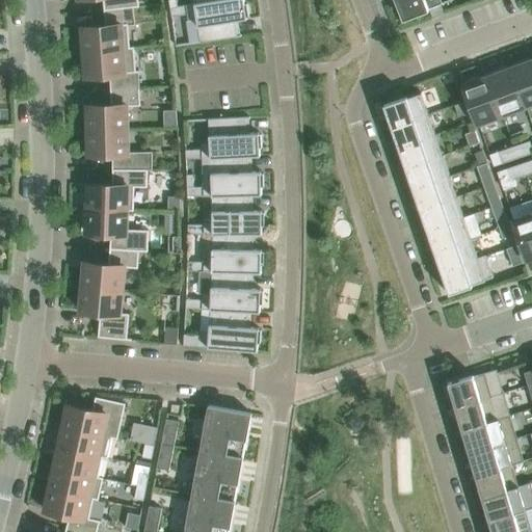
[(103,0),(104,10),(133,6),(133,7),(139,6),(138,0),(103,0)]
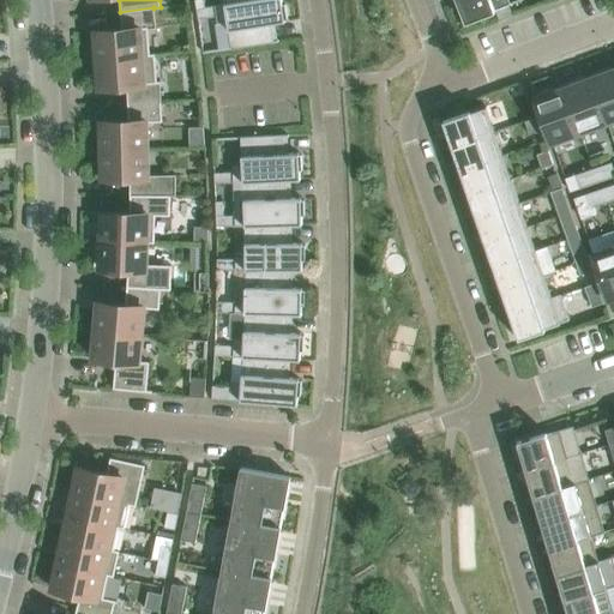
[(205,7),(197,10),(198,19),(216,17),(217,23),(227,22),(232,49),(278,42),(278,40),(274,41),(271,24),(286,22),(284,19),(287,19),(284,4),(282,5),(281,0),(253,0),(224,6),(224,4),(205,7)]
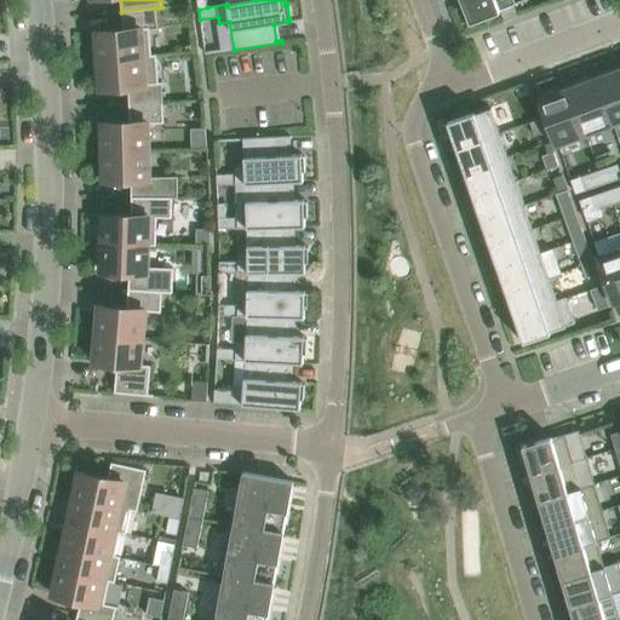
[(461,0),(470,19),(466,21),(468,22),(470,22),(471,23),(500,11),(500,10),(524,0),(521,0),(515,3),(514,0),(461,0)]
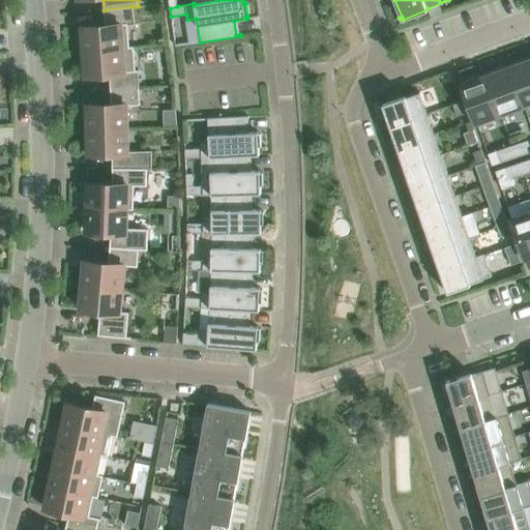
[(106,25),(81,27),(83,52),(134,48),(134,47),(129,47),(127,25),(135,24),(133,7),(133,6),(104,10),(106,25)]
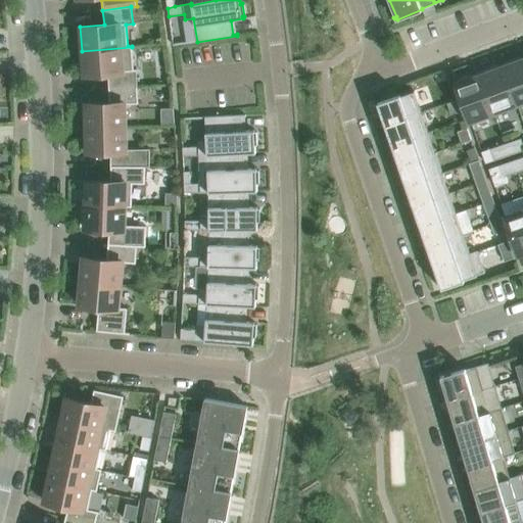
[(132,47),(82,51),(84,75),(108,73),(108,88),(137,87),(136,69),(134,69),(132,47)]
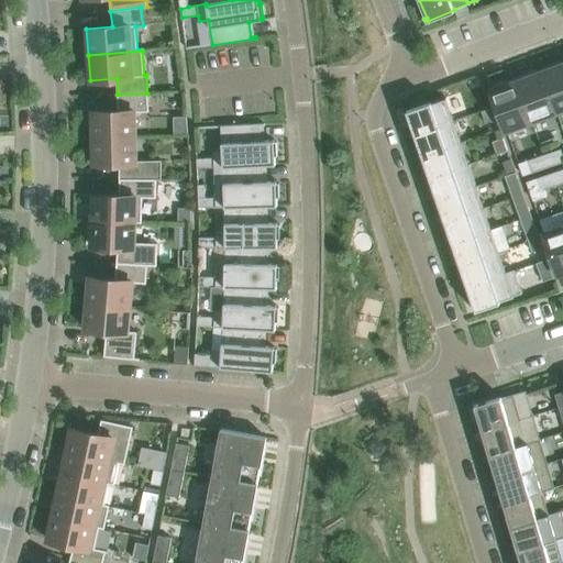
[(556,63),(540,68),(556,111),(562,109),(562,64),(558,67),(556,63)]
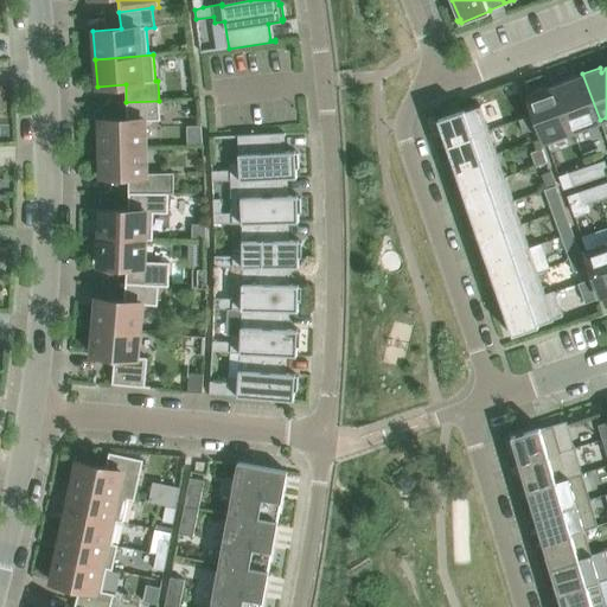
[(573,77),(556,84),(573,131),(600,120),(582,74),(581,75),(583,78),(575,82),(573,77)]
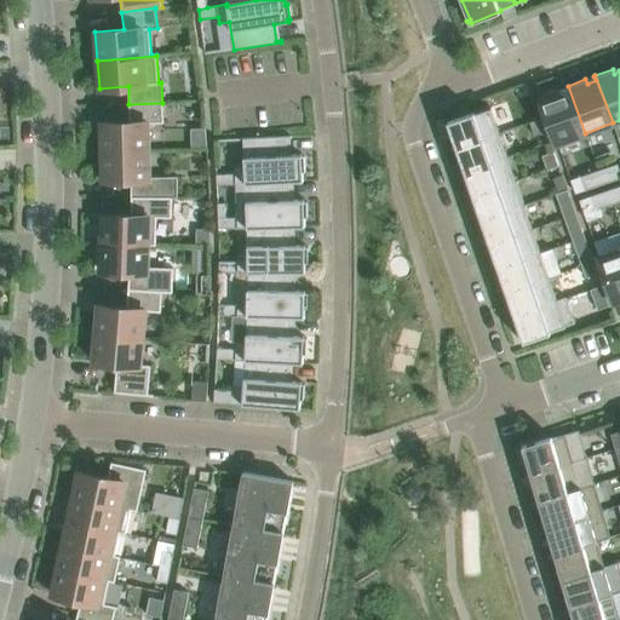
[(558,90),(539,96),(557,143),(585,133),(568,86),(567,86),(568,91),(560,93),(558,90)]
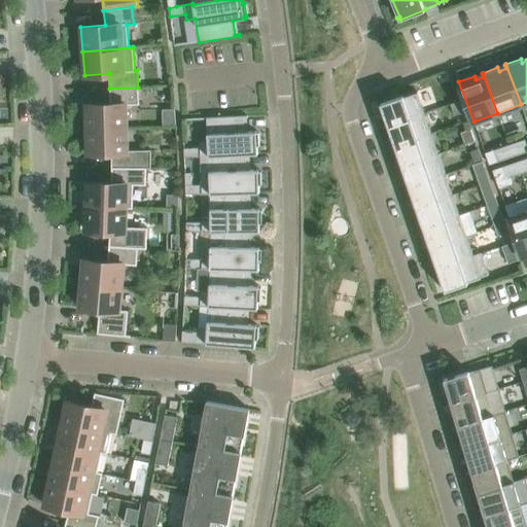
[(110,104),(85,104),(86,129),(127,128),(127,105),(139,105),(138,88),(109,89),(110,104)]
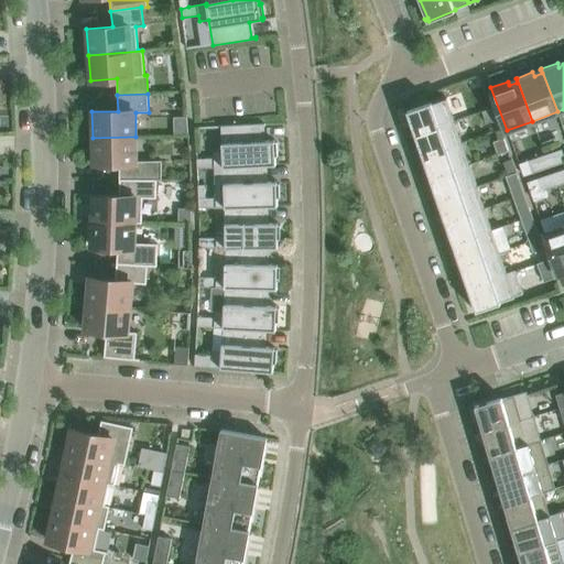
[(415,134),(454,121),(446,98),(413,109),(413,110),(409,112),(413,127),(410,128),(413,136),(415,136),(415,134)]
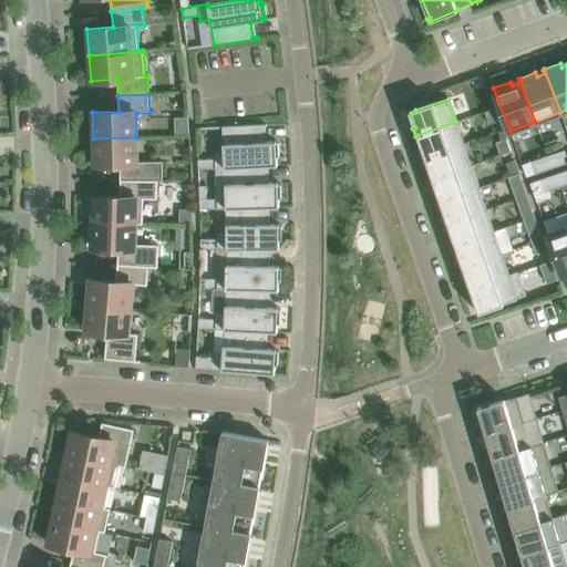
[(500,121),(495,107),(484,112),(488,124),(500,121)]
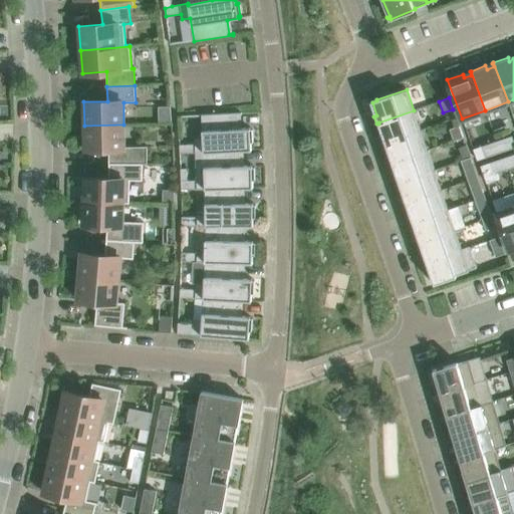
[(171,106),(158,106),(159,123),(172,123),(171,106)]
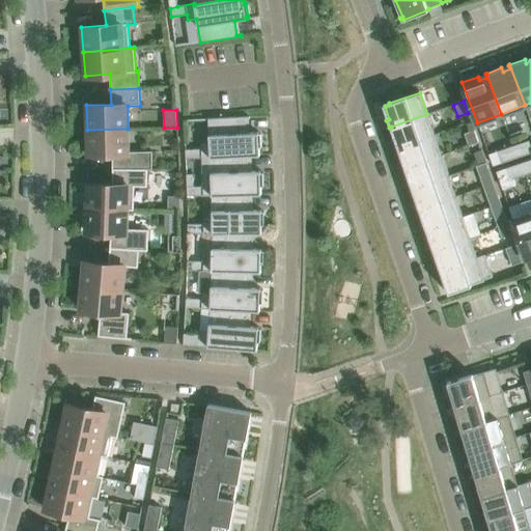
[(435,135),(427,114),(391,127),(391,128),(392,127),(396,140),(393,141),(396,148),(398,147),(435,135)]
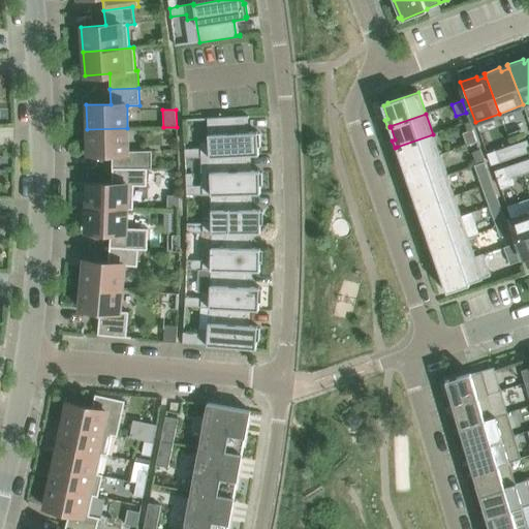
[(200,149),(185,149),(185,158),(201,158),(247,155),(258,155),(258,147),(260,147),(259,133),(257,133),(257,132),(245,132),(244,118),(248,118),(248,116),(208,118),(209,142),(200,143),(200,149)]
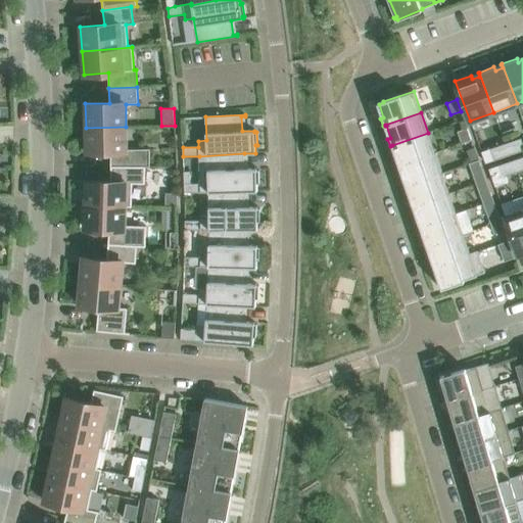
[(126,127),(86,128),(86,152),(110,151),(110,167),(145,167),(149,167),(149,149),(127,149),(126,127)]
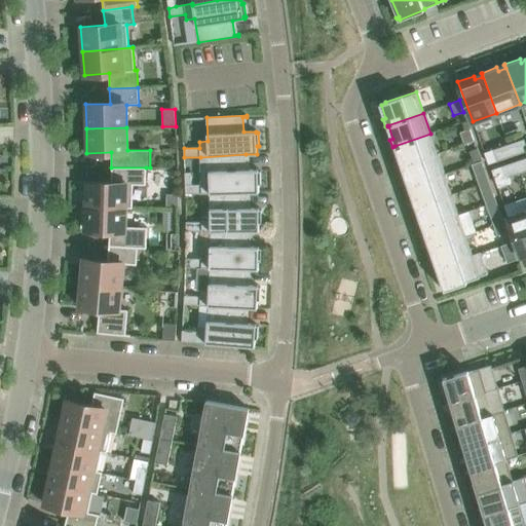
[(474,141),(470,128),(459,133),(463,144),(474,141)]
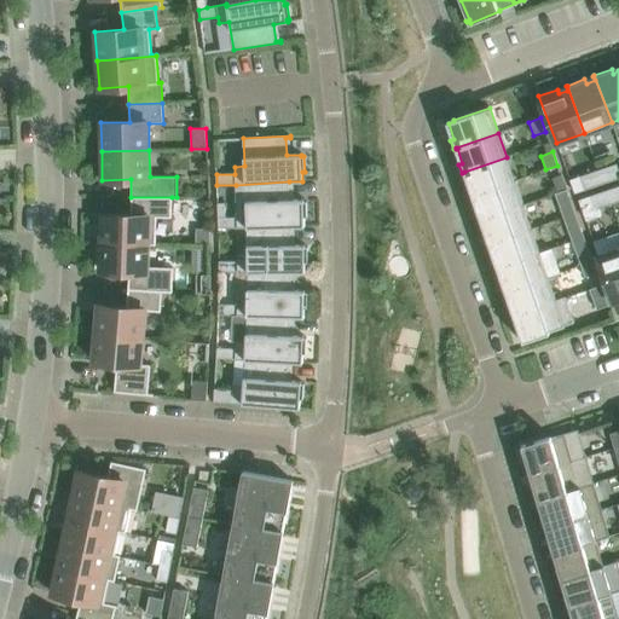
[(515,180),(507,157),(464,172),(466,172),(470,186),(467,187),(470,197),(473,196),(515,180)]
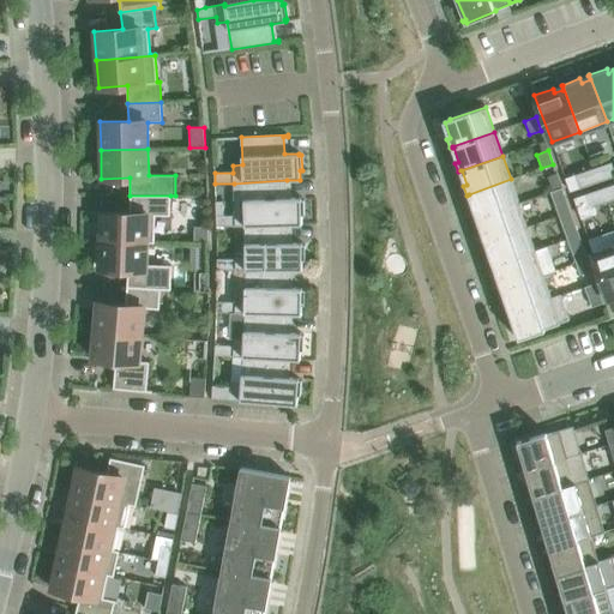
[(613,169),(612,162),(594,169),(599,182),(613,176),(613,169)]
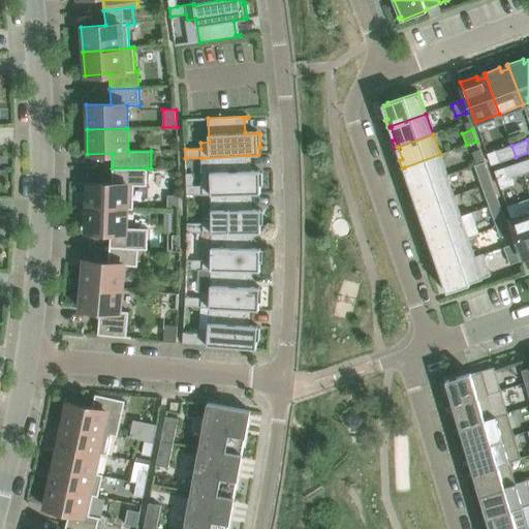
[(516,157),(511,146),(496,151),(500,162),(516,157)]
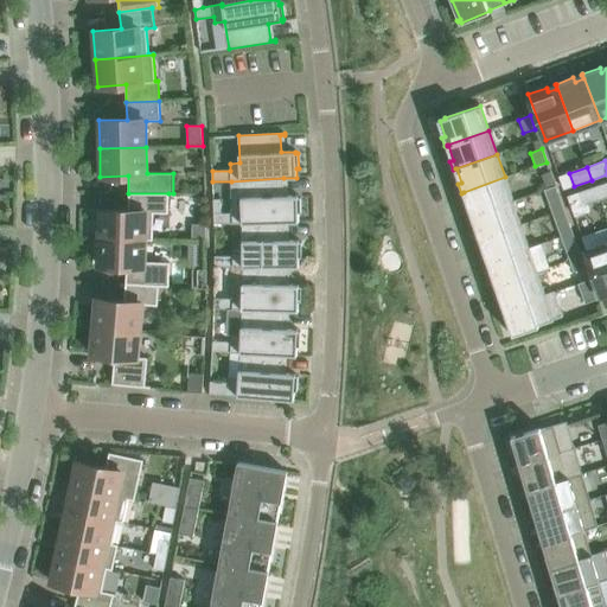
[(550,171),(541,174),(547,189),(555,186),(550,171)]
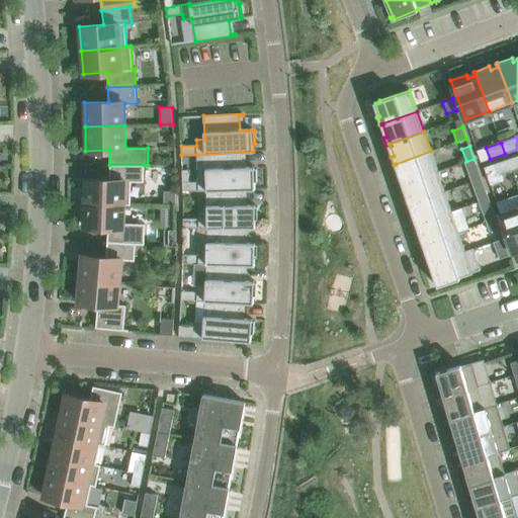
[(438,171),(431,151),(396,164),(397,164),(401,176),(398,177),(401,185),(403,184),(403,183),(438,171)]
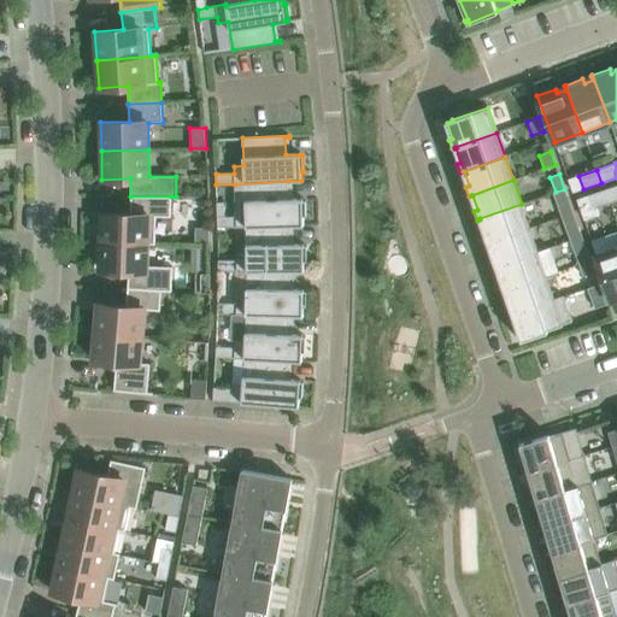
[(224,203),(217,203),(217,228),(236,228),(246,228),(246,227),(289,225),(304,225),(304,216),(306,216),(305,201),(303,201),(303,199),(288,200),(288,181),(235,184),(236,217),(224,217),(224,203)]
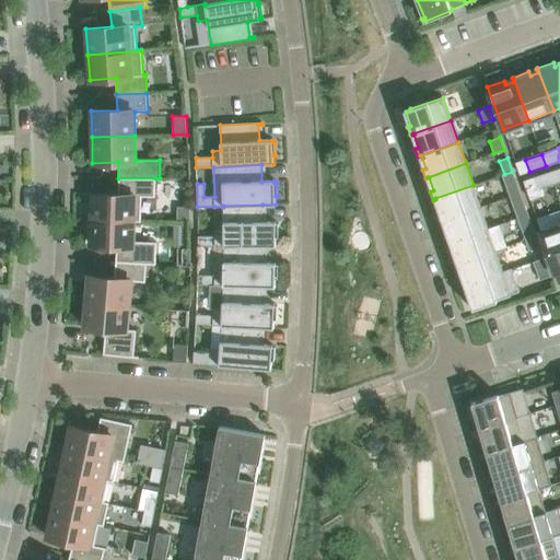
[(559,167),(549,172),(553,185),(559,182),(559,167)]
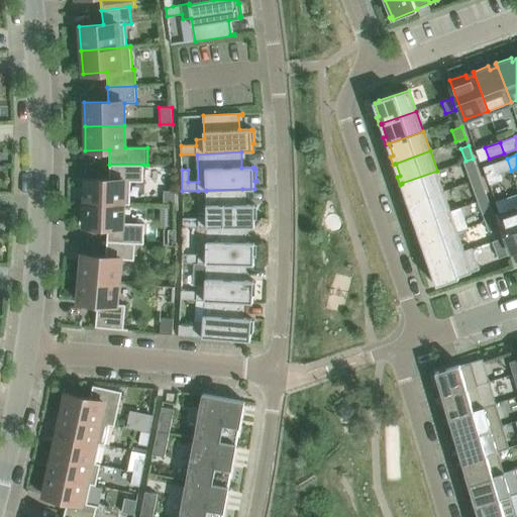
[(481,179),(473,159),(466,161),(463,162),(471,182),(481,179)]
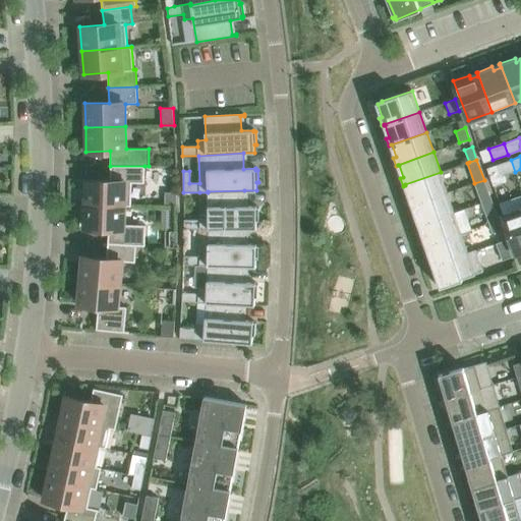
[(496,165),(486,168),(493,185),(504,181),(502,176),(515,172),(511,160),(496,165)]
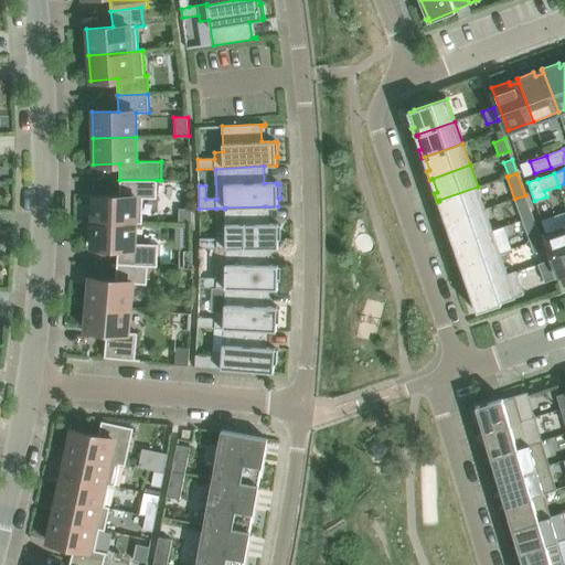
[(93,195),(93,221),(142,223),(144,199),(157,199),(157,180),(119,180),(119,195),(93,195)]
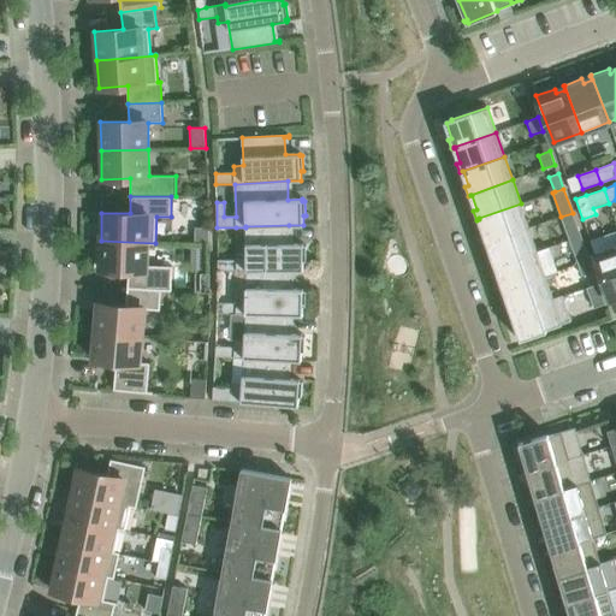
[(529,227),(521,203),(479,218),(479,219),(480,219),(485,234),(481,235),(485,244),(487,243),(486,242),(529,227)]
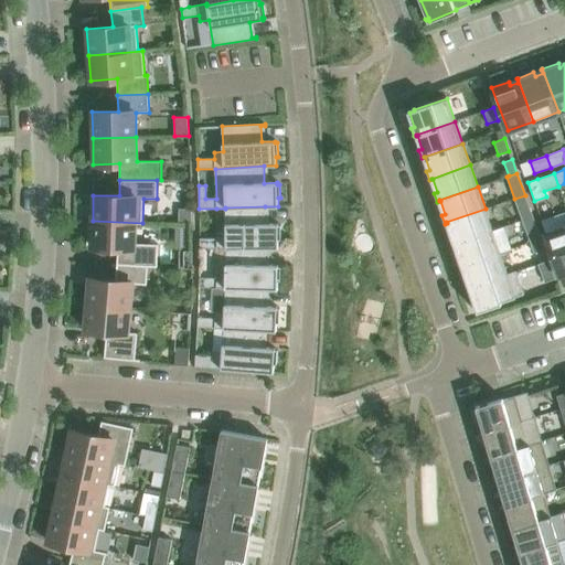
[(514,199),(522,221),(533,216),(525,195),(514,199)]
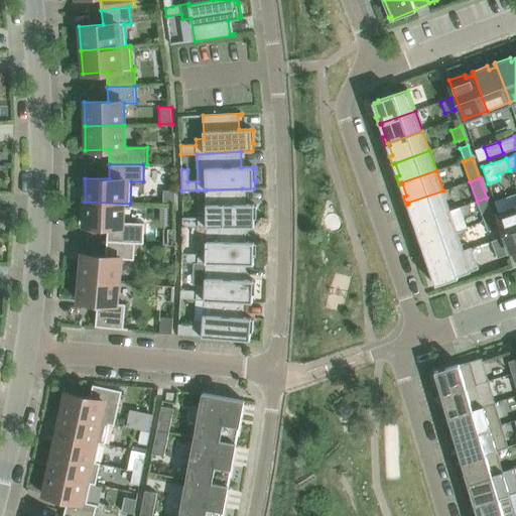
[(182,218),(182,226),(198,227),(207,227),(243,227),(254,227),(254,219),(256,219),(256,206),(254,206),(254,205),(242,205),(242,188),(206,189),(206,190),(206,212),(198,212),(198,218),(182,218)]
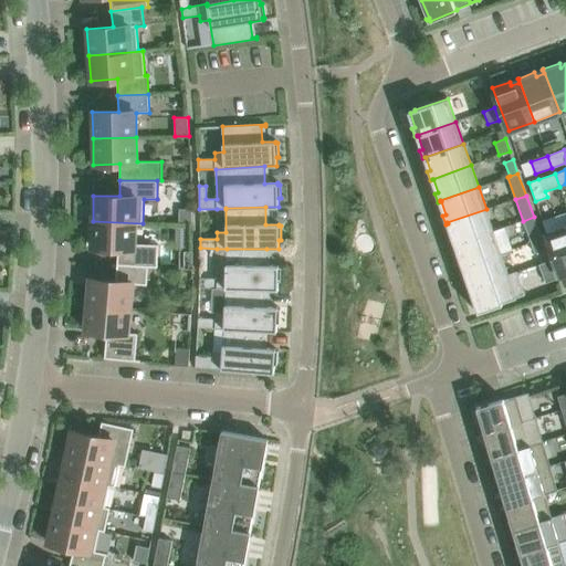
[(494,231),(486,209),(447,222),(448,223),(453,237),(450,238),(452,247),(456,245),(454,244),(494,231)]
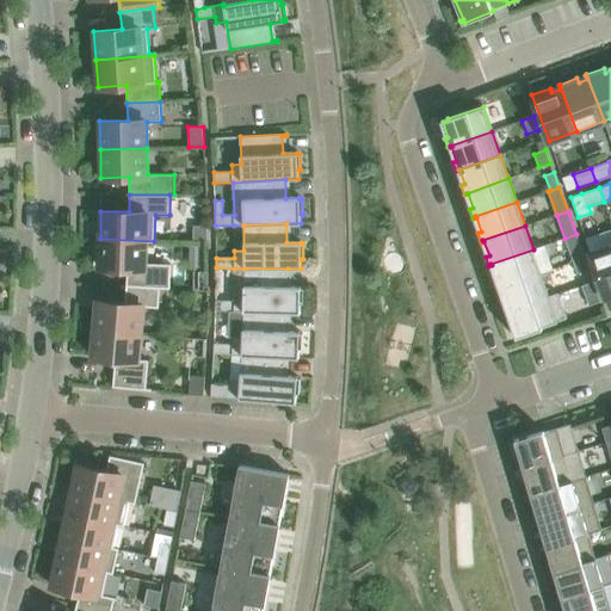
[(193,228),(193,242),(209,242),(208,228),(193,228)]
